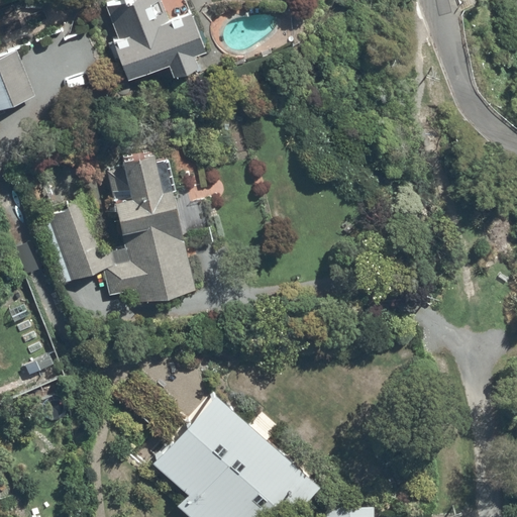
[(111,39),(126,85),(168,67),(173,80),(197,71),(192,59),(205,54),(191,13),(170,20),(162,0),(124,0),(108,6),(119,37),(111,39)]
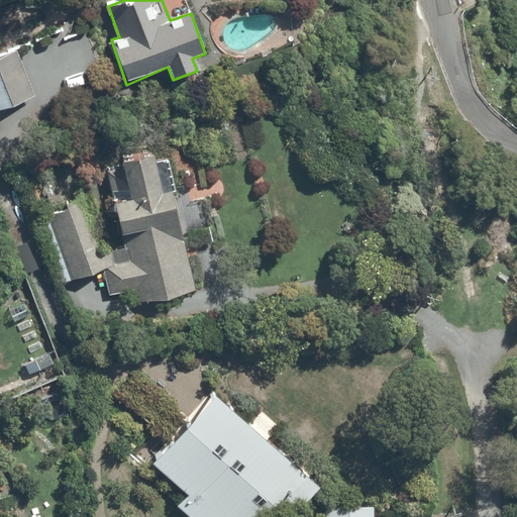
[(0,112),(36,96),(16,50),(0,58),(0,112)]
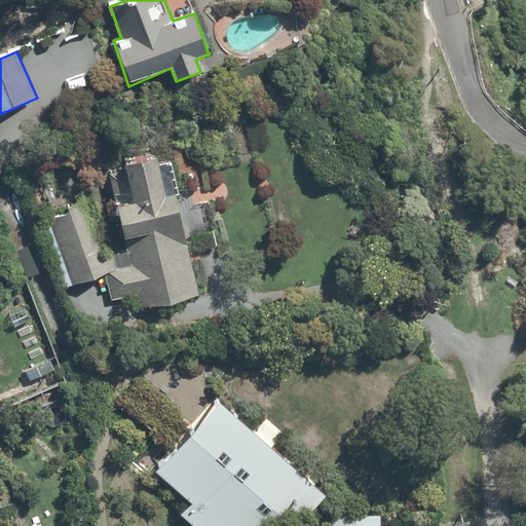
[(80,201),(34,222),(61,293),(104,276),(112,300),(138,294),(142,310),(198,298),(179,221),(185,219),(180,198),(178,199),(168,164),(157,167),(155,156),(122,164),(124,173),(108,177),(124,245),(100,253),(80,201)]
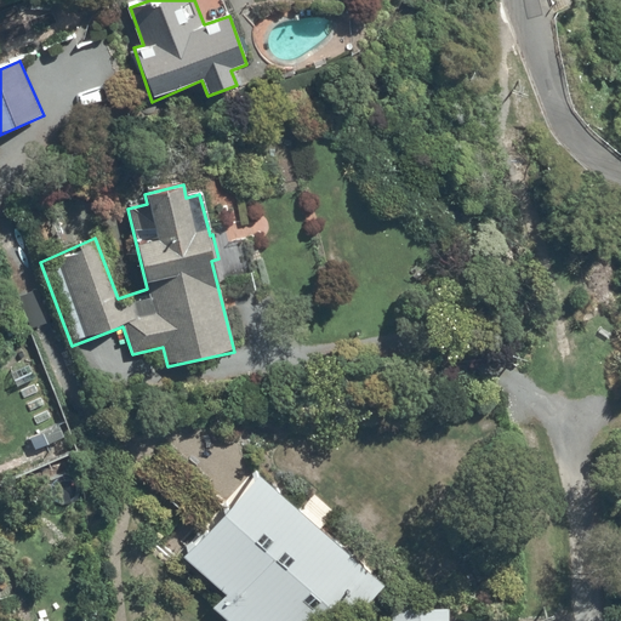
[(351,620),(381,586),(255,476),(181,559),(223,597),(211,611),(222,620),(351,620)]
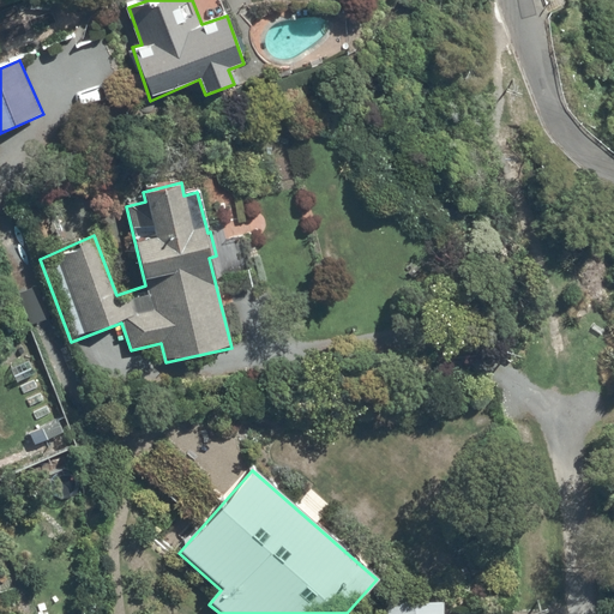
[(441,613),(443,603),(386,605),(386,613),(441,613)]
